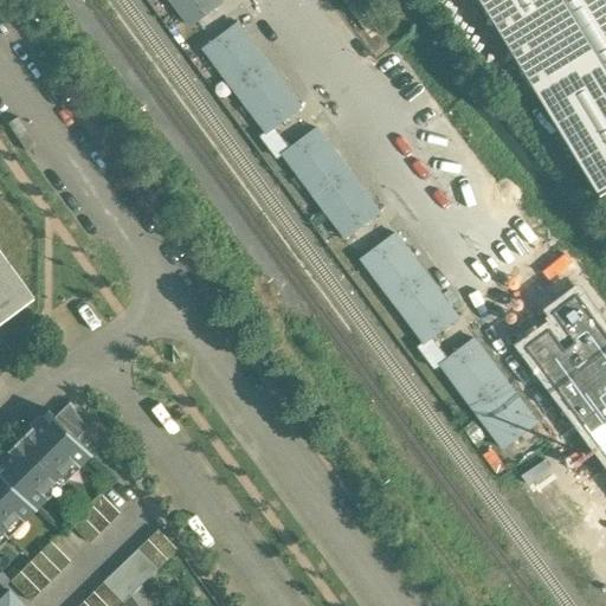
[(223,0),(169,0),(189,26),(223,0)]
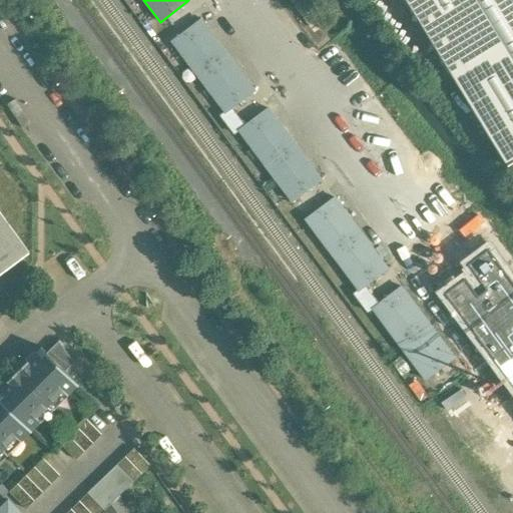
[(512,161),(512,0),(408,0),(509,164),(512,161)]
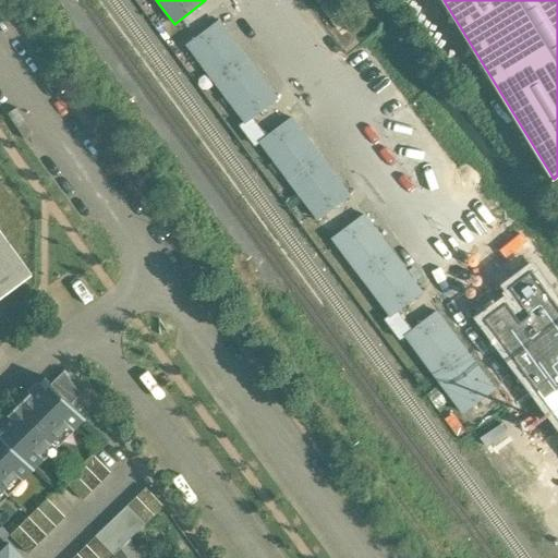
[(278,97),(220,22),(187,46),(244,122),(278,97)]
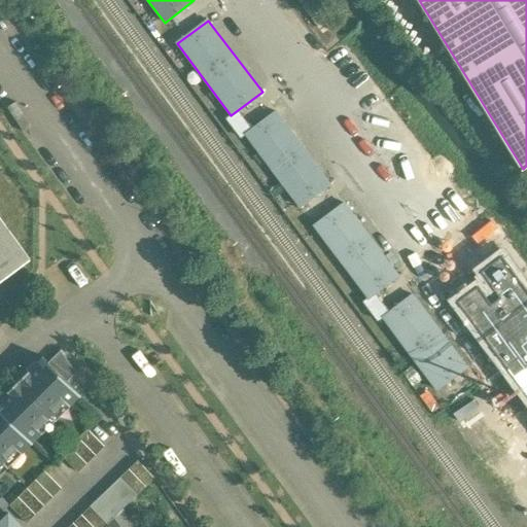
[(330,183),(277,112),(246,135),(300,207),(330,183)]
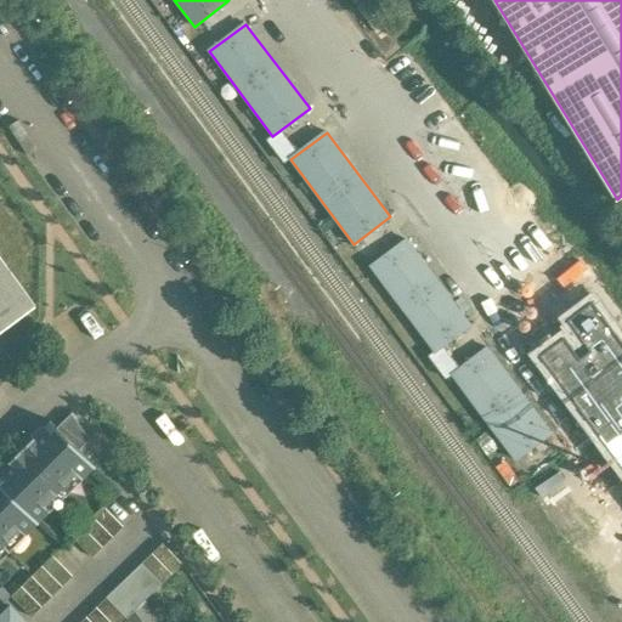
[(471,324),(408,241),(372,267),(434,351),(471,324)]
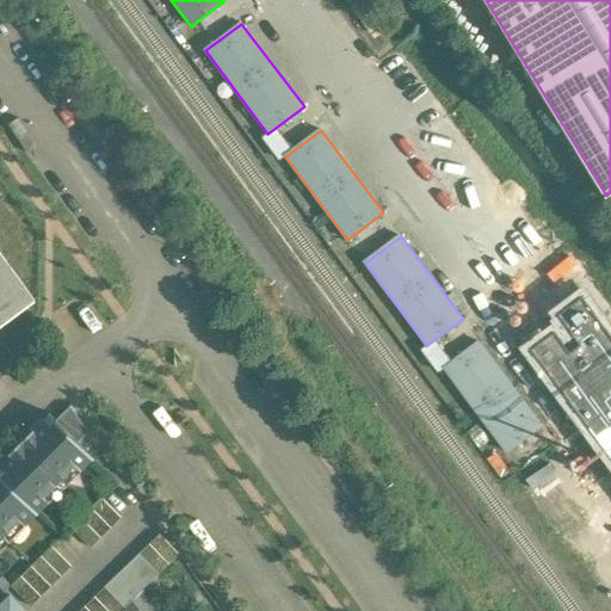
[(0,326),(35,301),(0,253),(0,326)]
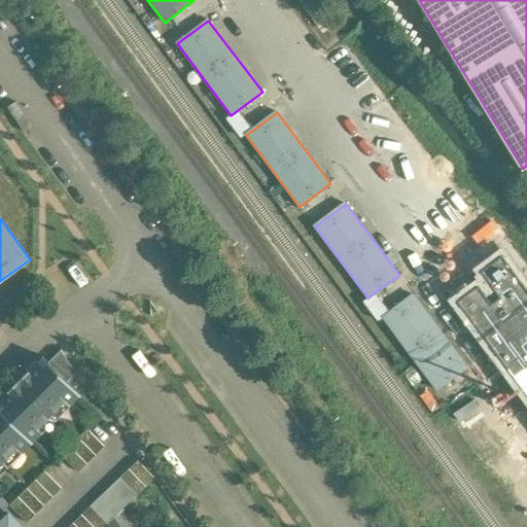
[(526,282),(501,249),(467,274),(473,282),(447,302),(526,408),(526,282)]
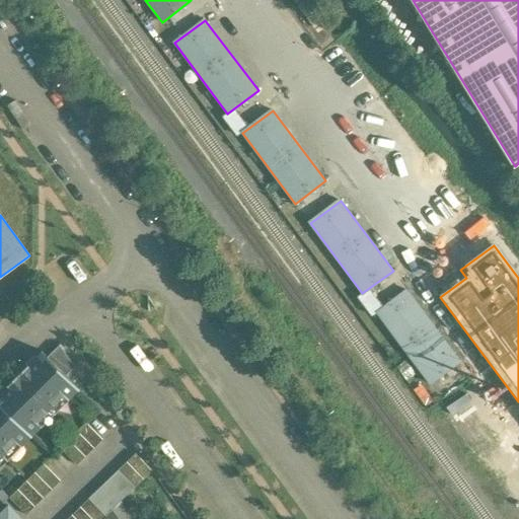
[(460,361),(408,290),(377,313),(430,383),(460,361)]
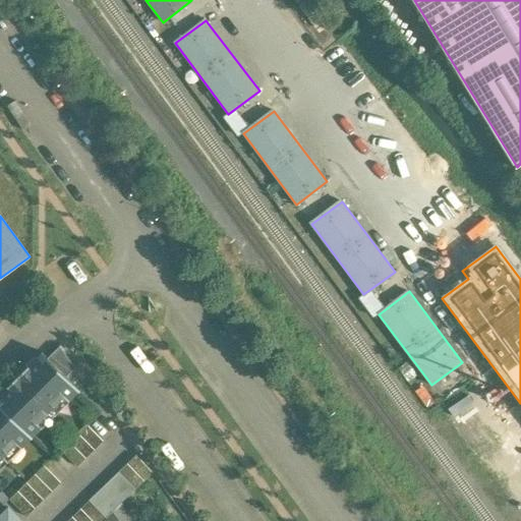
[(60,347),(48,358),(66,377),(75,368),(60,347)]
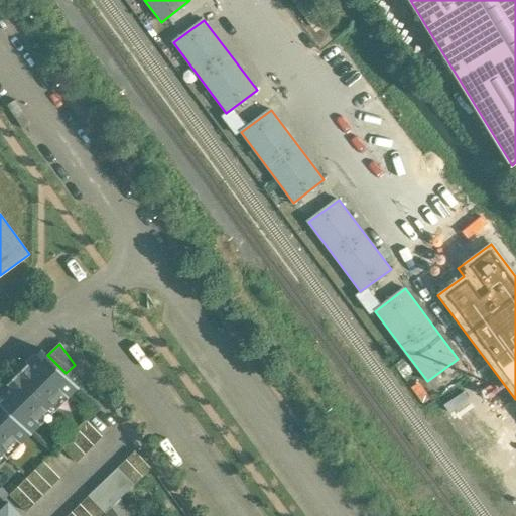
[(46,357),(34,369),(28,363),(18,373),(55,411),(56,410),(51,405),(63,393),(68,397),(78,388),(79,388),(80,387),(66,373),(47,355),(41,349),(40,350),(46,357)]
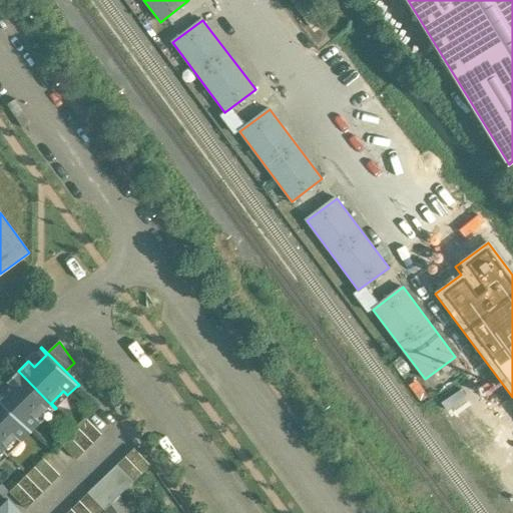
[(55,409),(18,371),(7,381),(13,387),(1,399),(0,398),(0,399),(32,432),(32,431),(41,421),(37,417),(50,404),(55,409)]
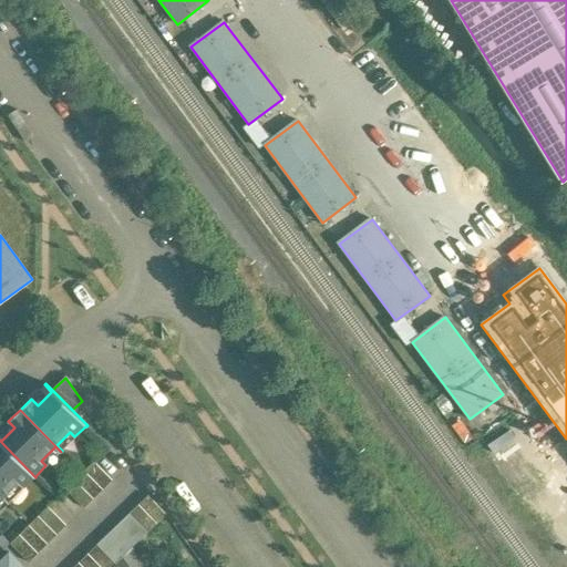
[(0,493),(9,503),(10,502),(4,496),(19,483),(23,487),(33,477),(34,478),(35,477),(0,441),(0,493)]
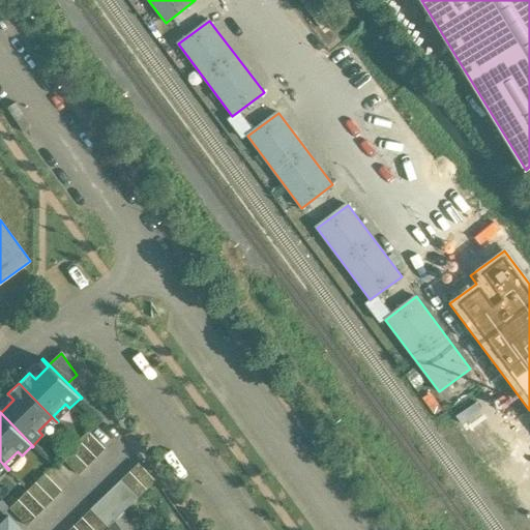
[(88,432),(61,458),(79,475),(105,449),(88,432)]
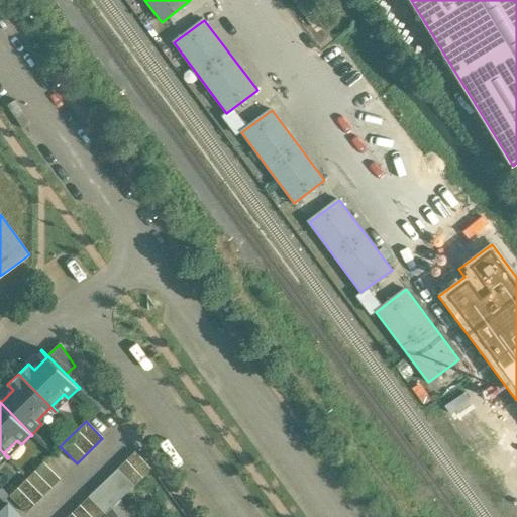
[(8,458),(0,449),(0,455),(3,453),(8,458)]
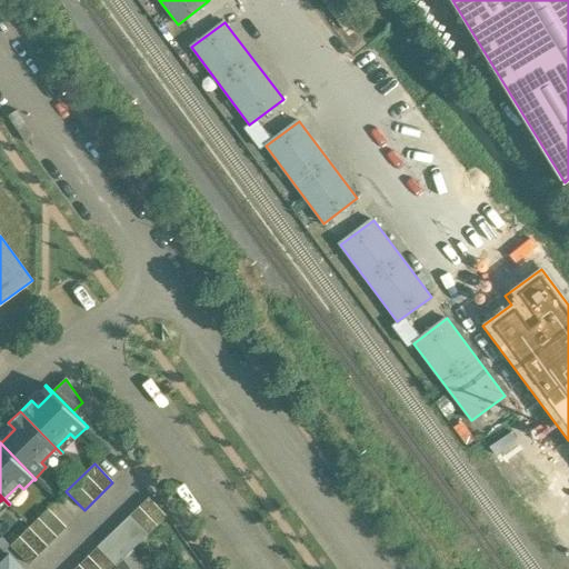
[(149,497),(130,516),(148,535),(167,517),(149,497)]
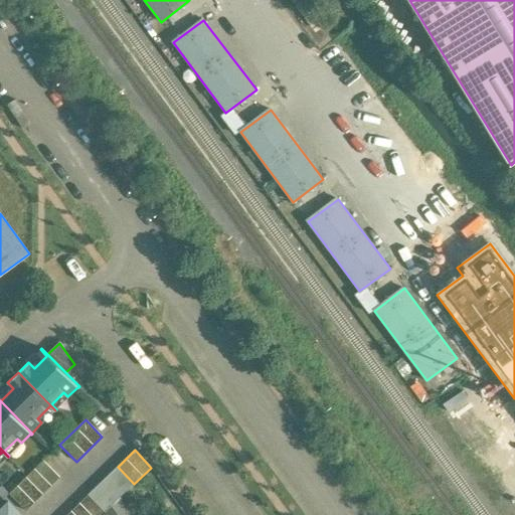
[(43,461),(9,494),(26,511),(60,478),(43,461)]
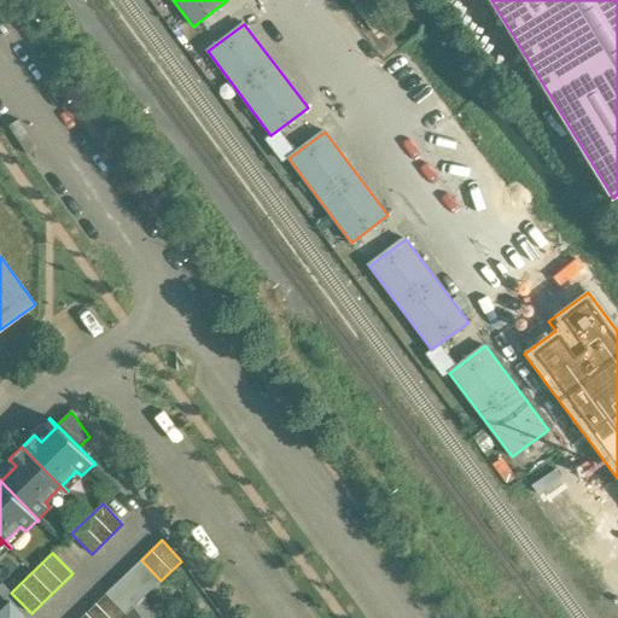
[(161,581),(141,560),(106,594),(127,614),(161,581)]
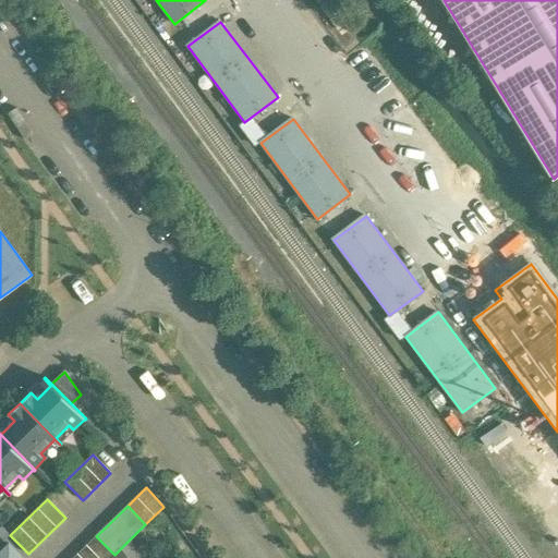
[(96,536),(72,557),(110,557),(114,555),(96,536)]
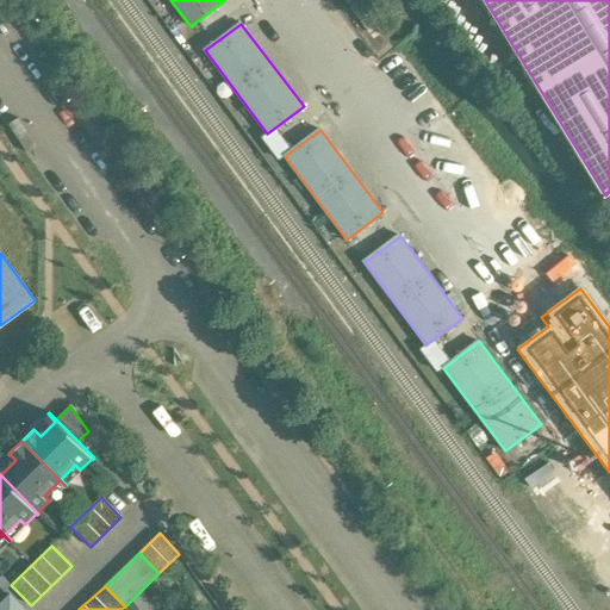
[(25,609),(10,595),(0,603),(0,609),(25,609)]
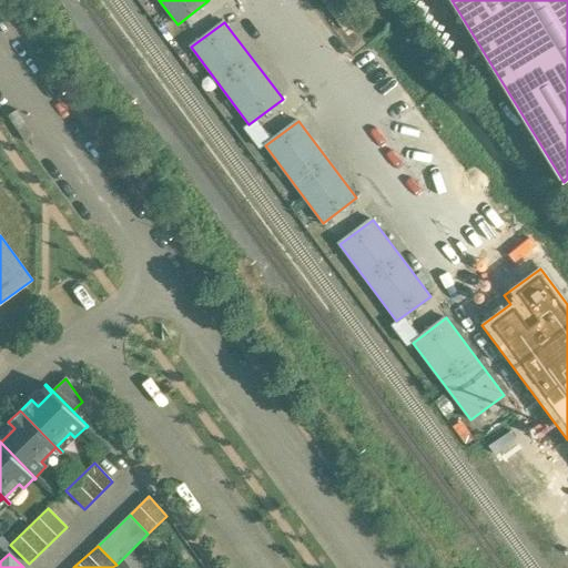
[(113,567),(130,567),(123,558),(119,563),(113,567)]
